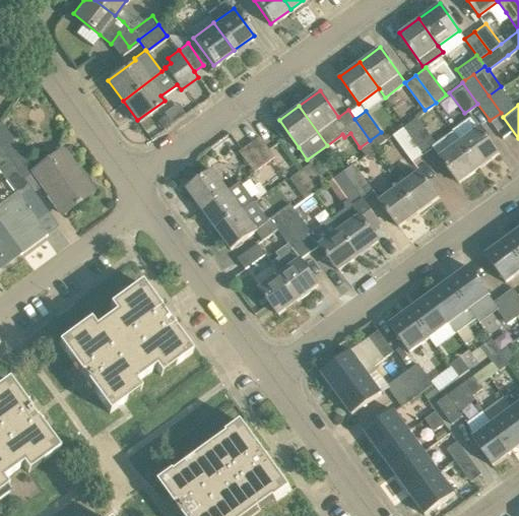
[(156,119),(163,127),(168,123),(171,121),(165,113),(156,119)]
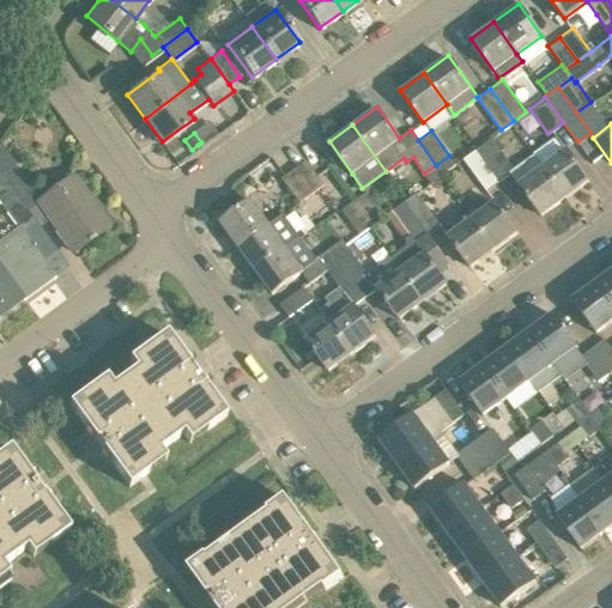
[(532,152),(564,196),(588,180),(556,135),(532,152)]
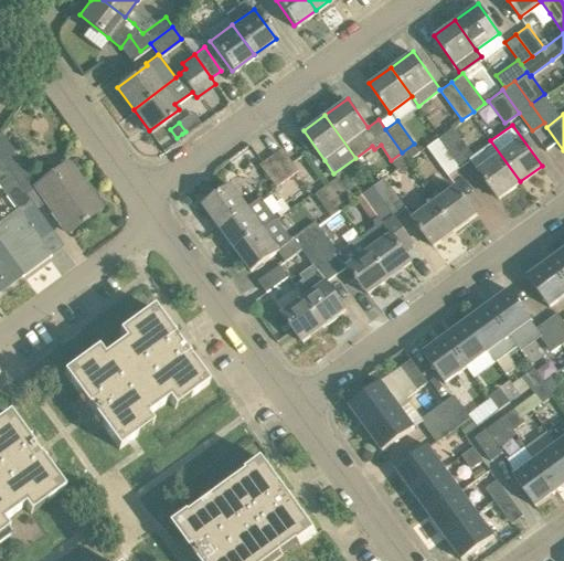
[(477,168),(498,198),(520,181),(490,140),(472,154),(454,127),(439,138),(459,166),(469,159),(477,168)]
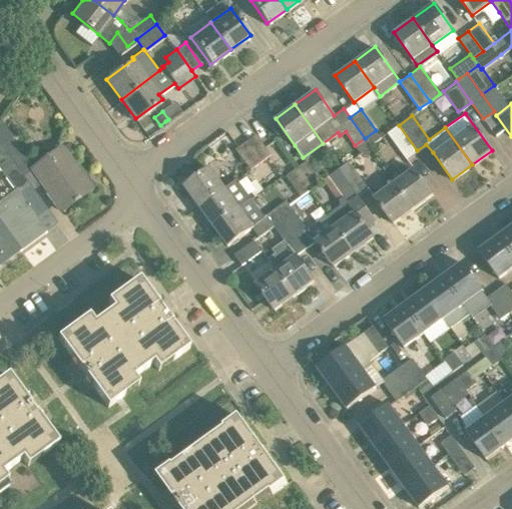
[(0,142),(21,172),(31,164),(11,136),(13,135),(0,118),(0,142)]
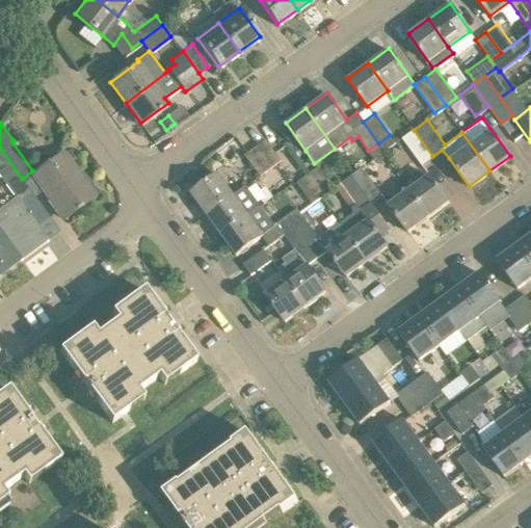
[(432,156),(414,130),(402,138),(421,164),(432,156)]
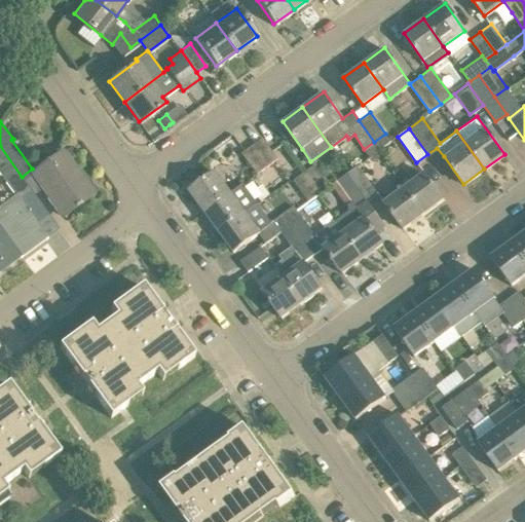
[(385,134),(374,142),(379,148),(390,140),(385,134)]
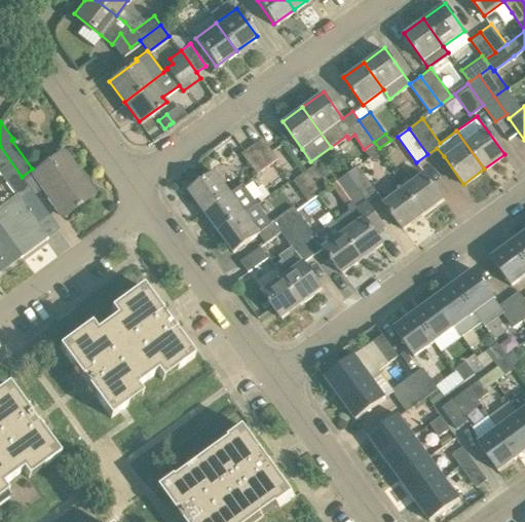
[(256,173),(277,157),(262,136),(240,152),(256,173)]
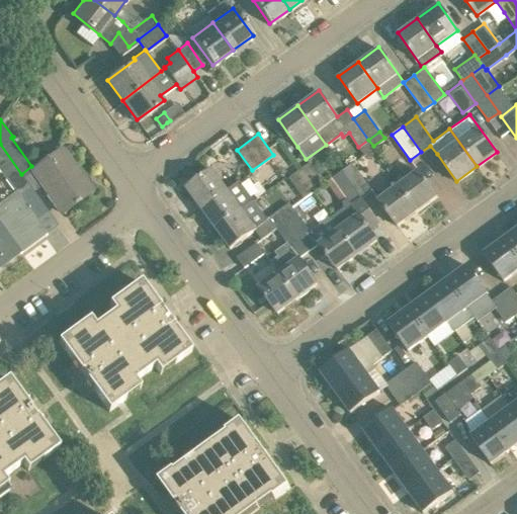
[(0,223),(19,251),(46,232),(35,218),(18,194),(30,186),(21,174),(0,144),(0,170),(14,190),(0,199),(0,223)]
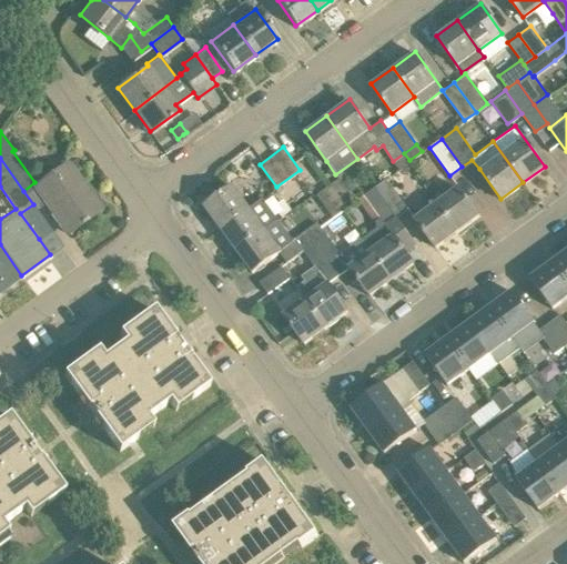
[(66,161),(34,182),(48,202),(68,231),(100,209),(66,161)]
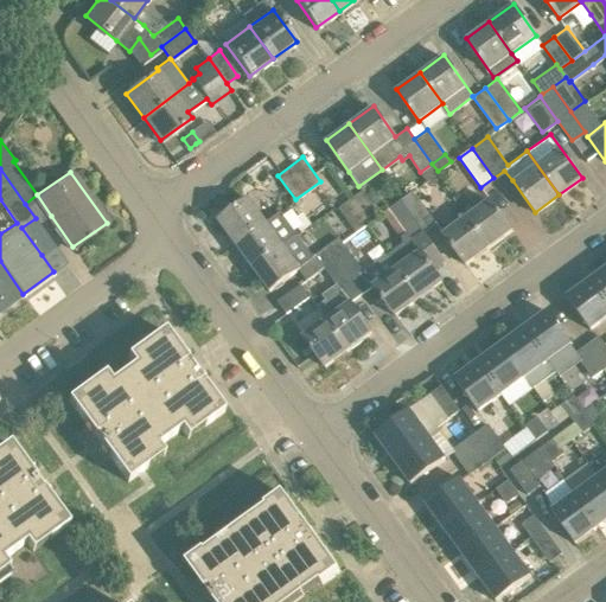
[(381,215),(362,189),(350,198),(369,224),(381,215)]
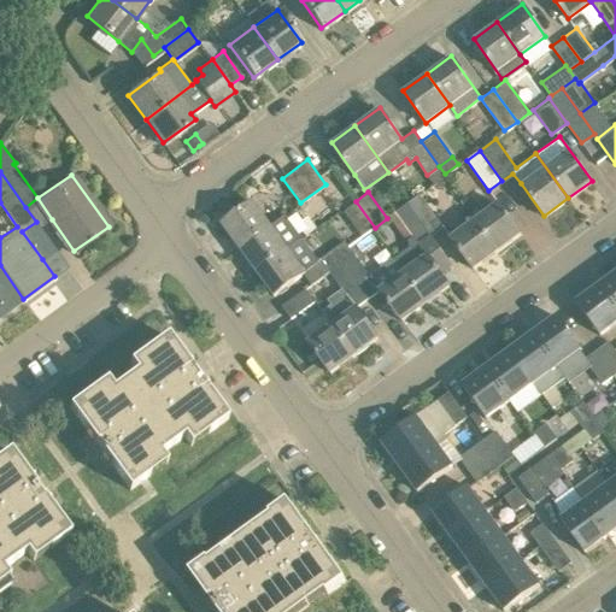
[(444,225),(420,193),(420,192),(406,201),(430,235),(444,225)]
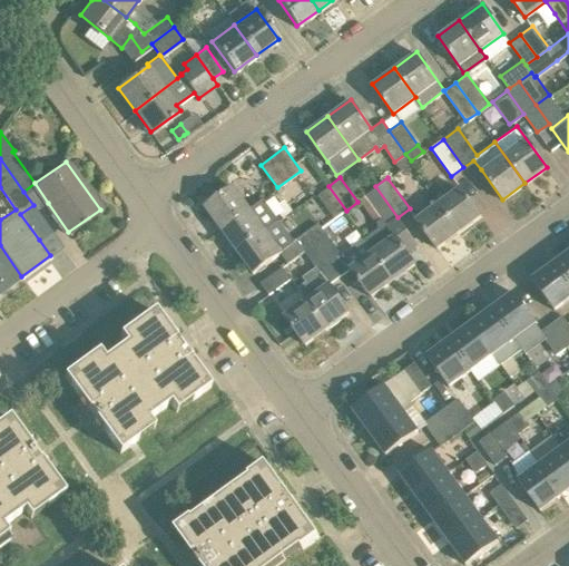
[(205,206),(221,228),(249,207),(234,185),(205,206)]
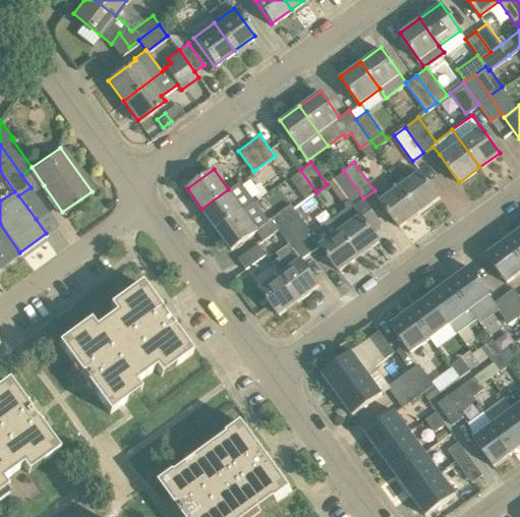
[(399,184),(418,211),(439,196),(419,169),(399,184)]
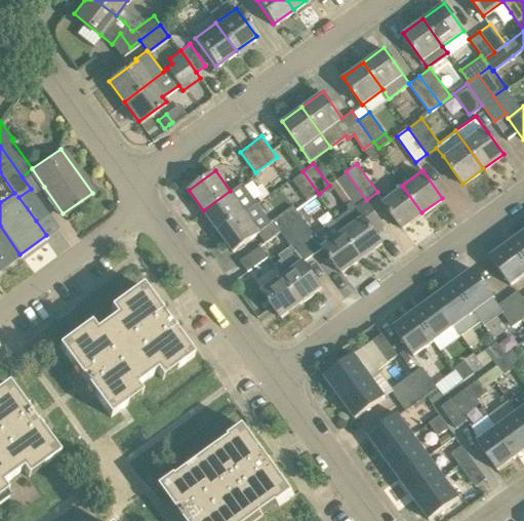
[(292,178),(309,201),(315,196),(319,194),(303,171),(292,178)]
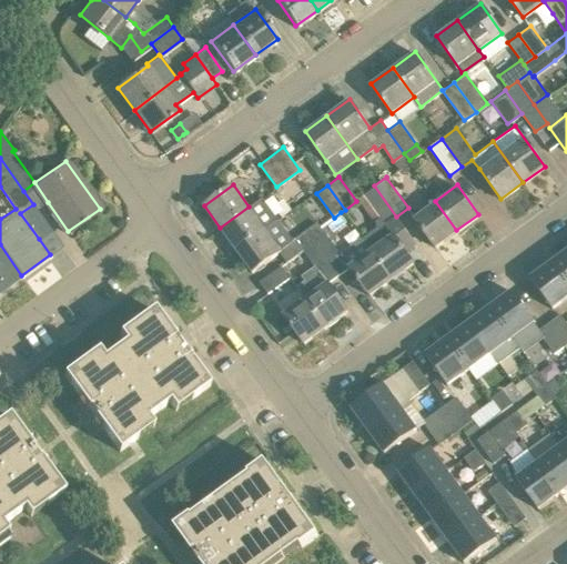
[(360,238),(390,279),(412,262),(404,251),(415,242),(396,217),(374,185),(363,194),(377,214),(373,217),(377,225),(360,238)]
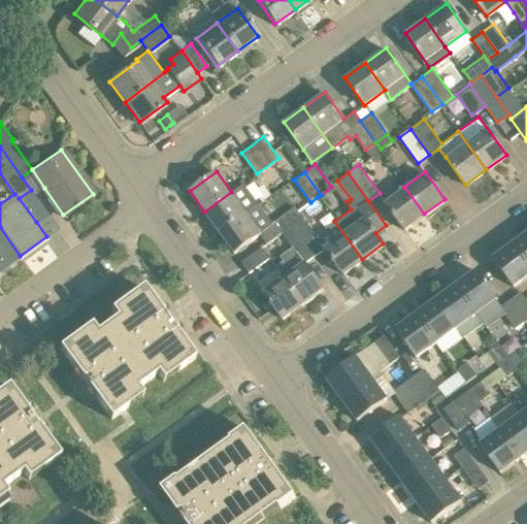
[(384,201),(403,229),(424,214),(404,187),(384,201)]
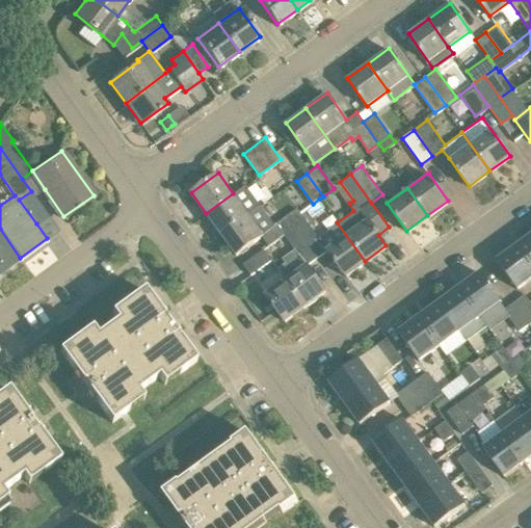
[(206,213),(220,233),(247,213),(233,193),(206,213)]
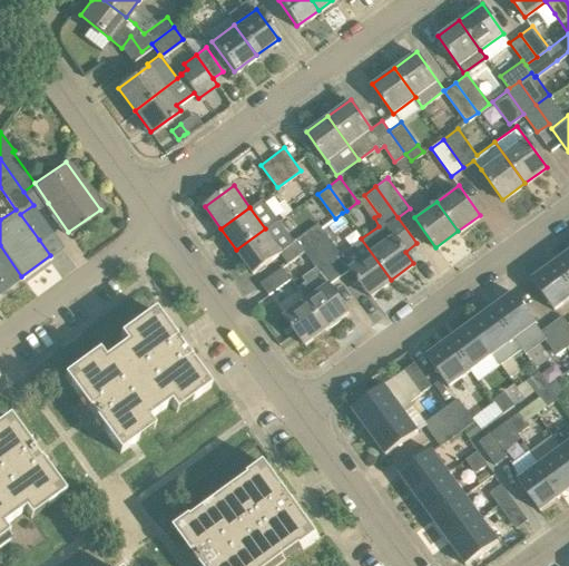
[(236,250),(237,251),(253,272),(280,252),(287,262),(303,250),(294,238),(280,218),(265,228),(236,250)]
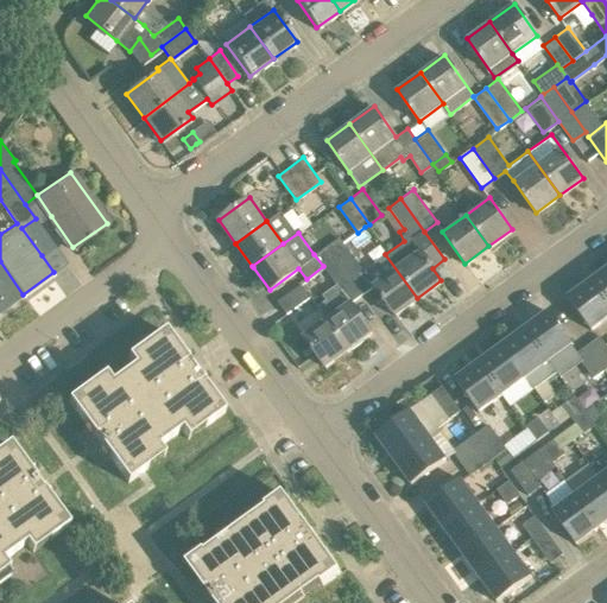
[(339,236),(314,254),(323,266),(336,258),(348,248),(339,236)]
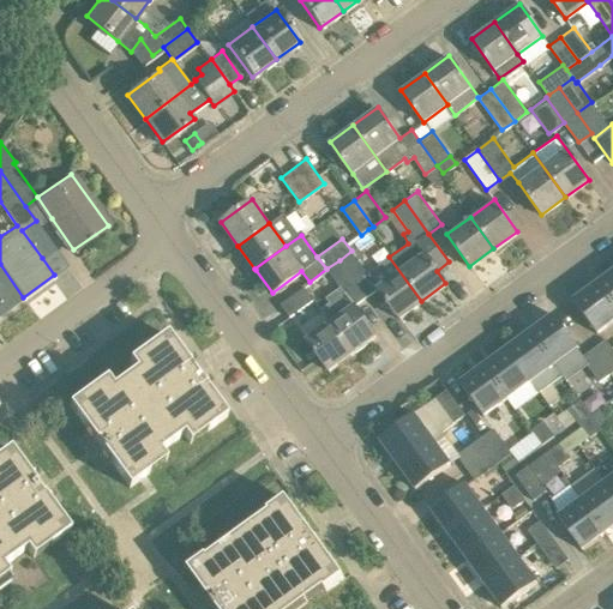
[(378,289),(398,318),(421,301),(389,257),(374,267),(371,261),(364,266),(352,251),(340,260),(366,296),(378,289)]
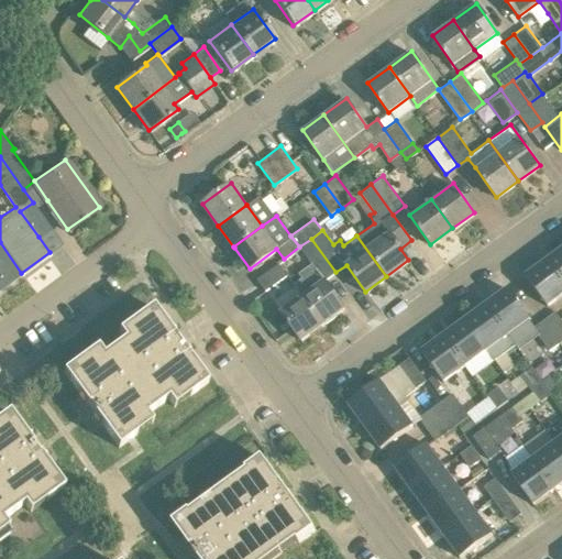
[(301,294),(323,322),(344,307),(324,280),(335,272),(311,239),(299,247),(322,278),(301,294)]
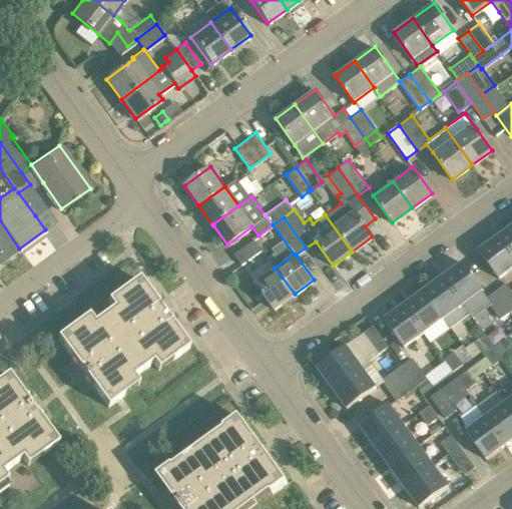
[(0,262),(19,248),(0,220),(0,262)]
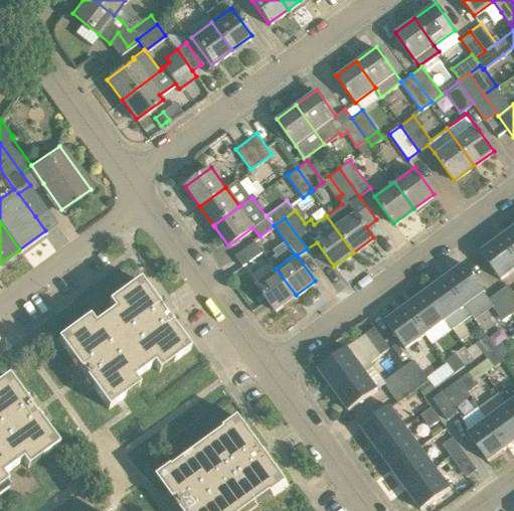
[(513,225),(500,236),(513,256),(513,225)]
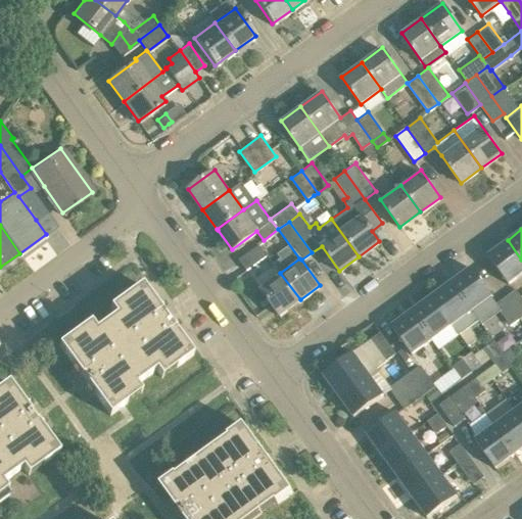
[(487,254),(509,283),(521,273),(521,260),(508,240),(487,254)]
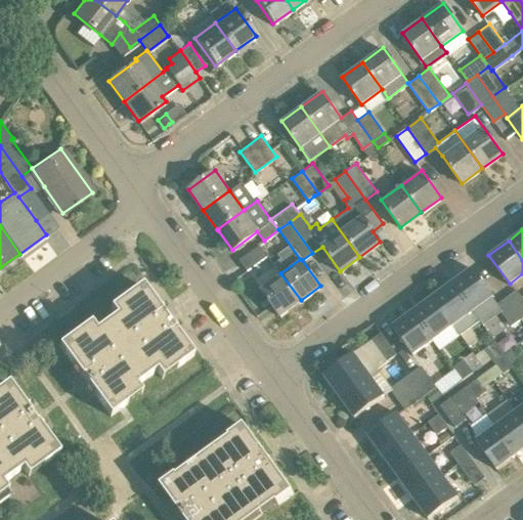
[(246,269),(267,255),(259,244),(238,259),(246,269)]
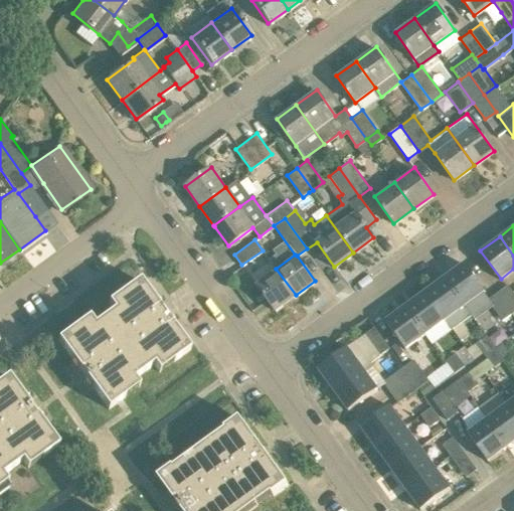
[(488,301),(501,318),(511,312),(497,291),(488,298),(483,292),(484,291),(464,263),(444,277),(471,314),(488,301)]
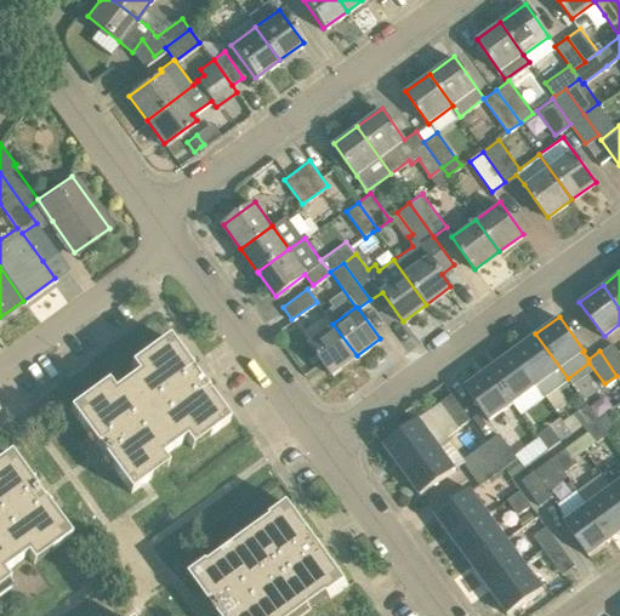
[(308,342),(331,374),(357,355),(333,324),(308,342)]
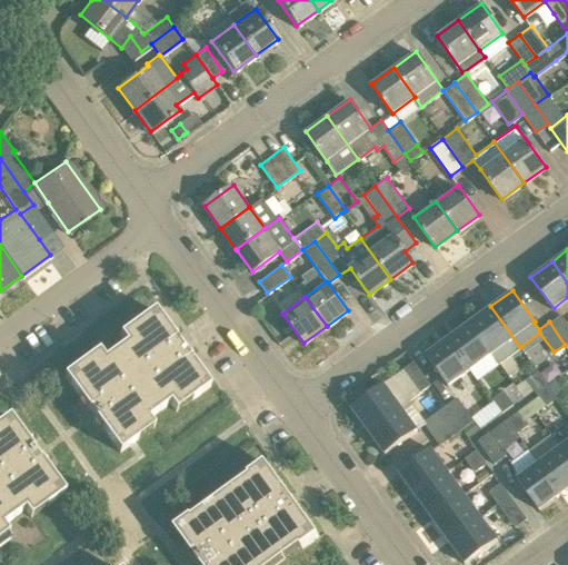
[(520,347),(490,306),(469,321),(491,353),(498,363),(520,347)]
